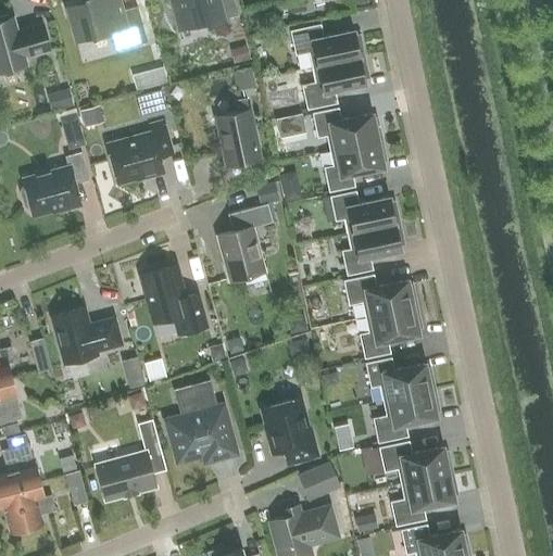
[(88,0),(89,2),(68,8),(78,41),(112,32),(117,51),(150,42),(140,7),(125,11),(122,0),(88,0)]
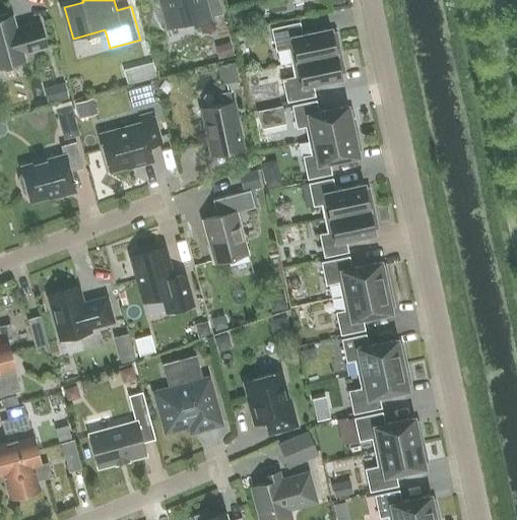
[(162,0),(170,29),(195,22),(196,26),(213,21),(212,17),(224,14),(220,0),(162,0)]
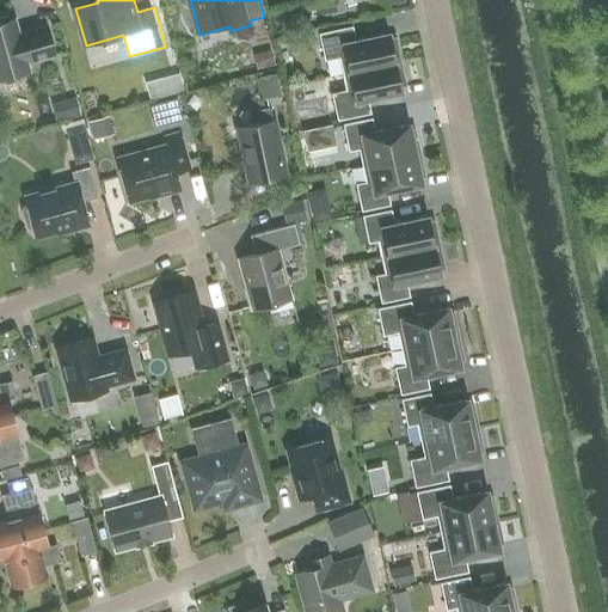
[(29,35),(22,36),(17,19),(12,20),(11,17),(0,19),(0,79),(31,71),(30,63),(57,55),(49,26),(29,32),(29,35)]
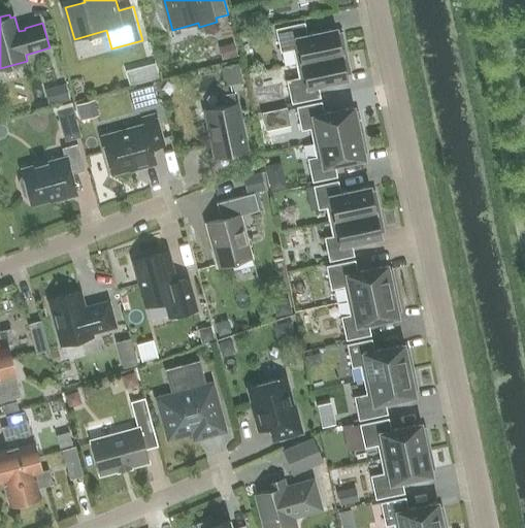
[(294,48),(297,63),(347,53),(342,33),(339,33),(337,28),(308,34),(306,22),(276,28),(282,52),(294,48)]
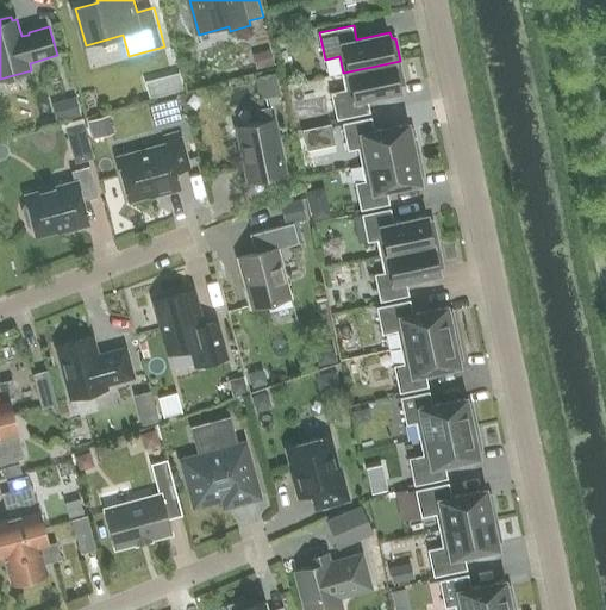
[(405,85),(400,61),(343,73),(347,89),(332,92),(338,119),(372,112),(368,98),(403,91),(401,85),(405,85)]
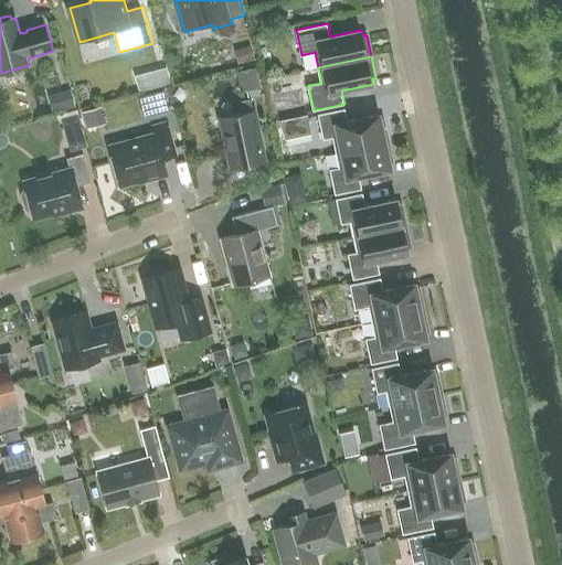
[(157,88),(173,84),(169,67),(152,73),(157,88)]
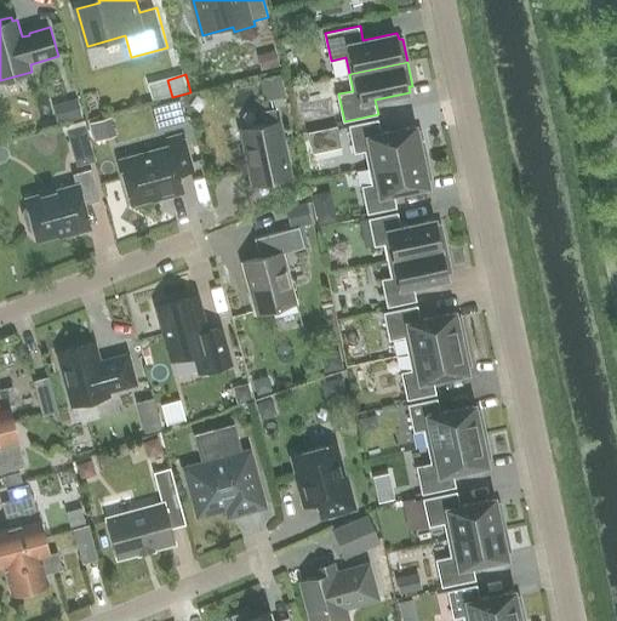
[(267,101),(287,97),(283,77),(262,80),(267,101)]
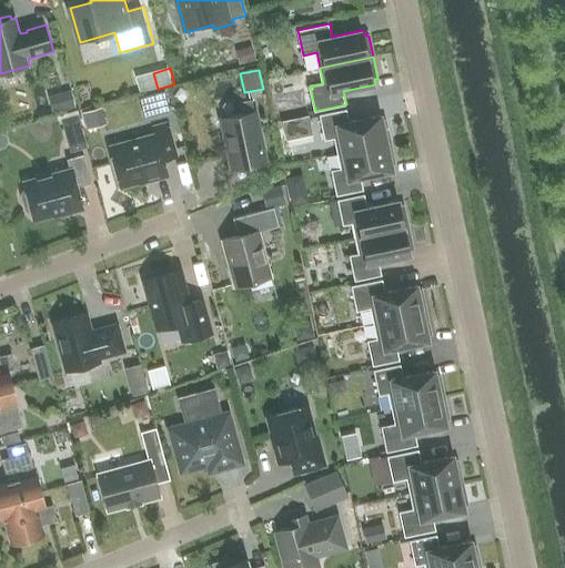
[(151,117),(179,109),(172,88),(144,95),(151,117)]
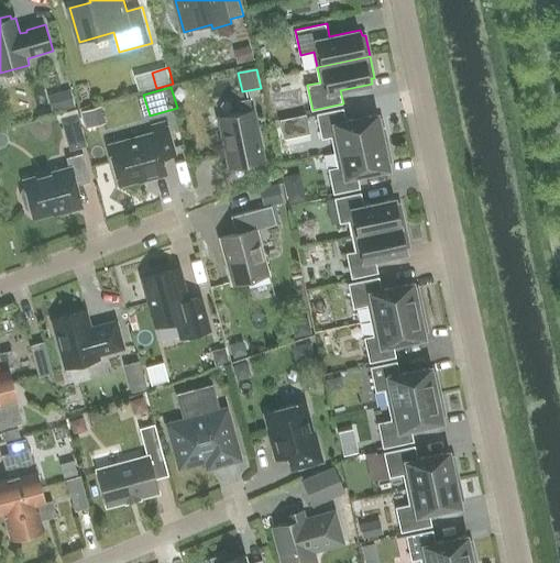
[(77,108),(73,90),(51,96),(55,113),(77,108)]
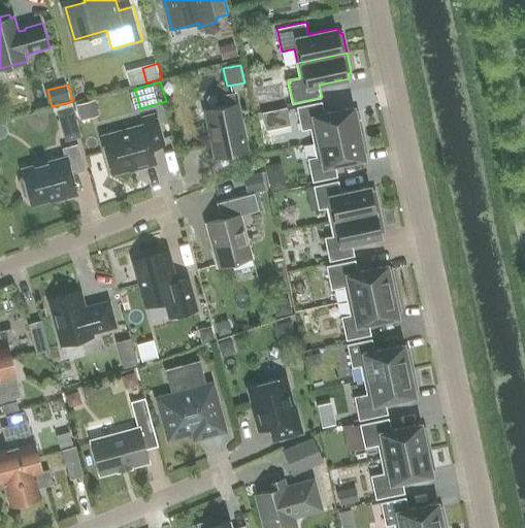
[(227,107),(208,111),(219,157),(249,151),(236,93),(225,96),(227,107)]
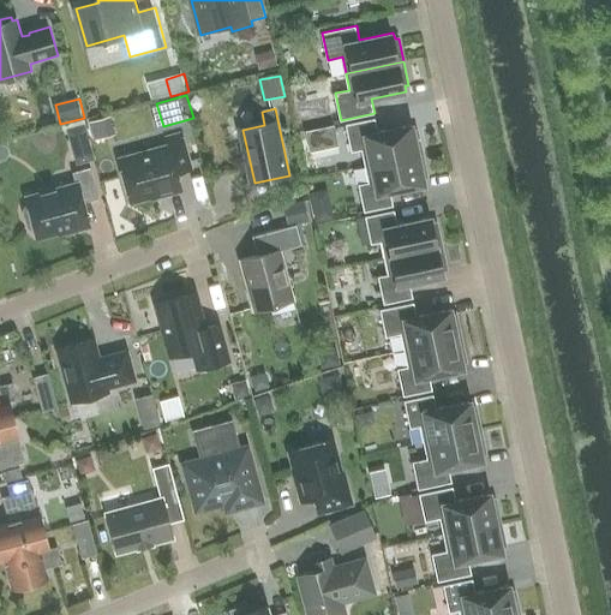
[(363,149),(366,166),(423,154),(418,130),(414,131),(413,125),(378,132),(376,118),(347,124),(352,151),(363,149)]
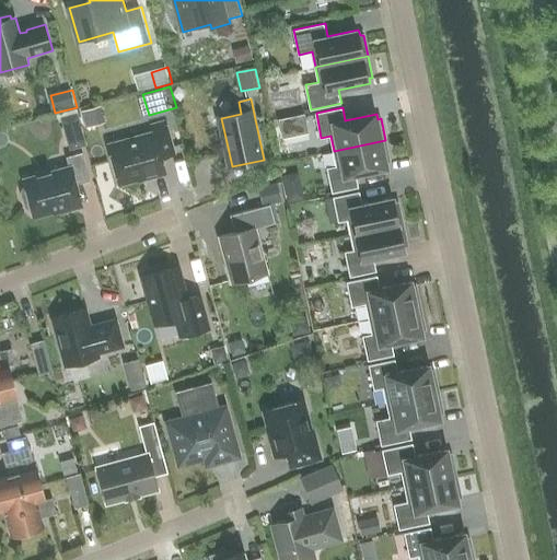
[(84,112),(68,115),(74,147),(91,143),(84,112)]
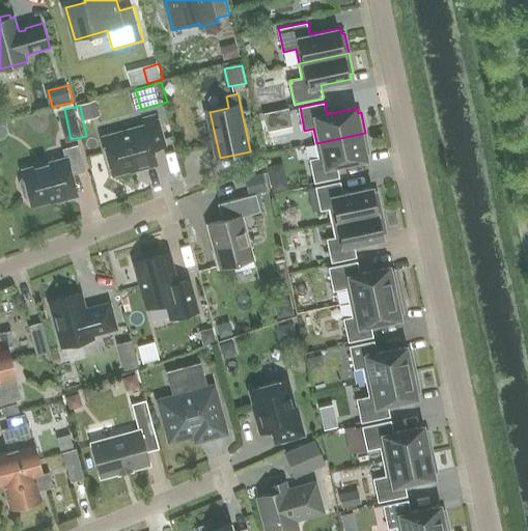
[(270,110),(273,130),(299,126),(296,106),(270,110)]
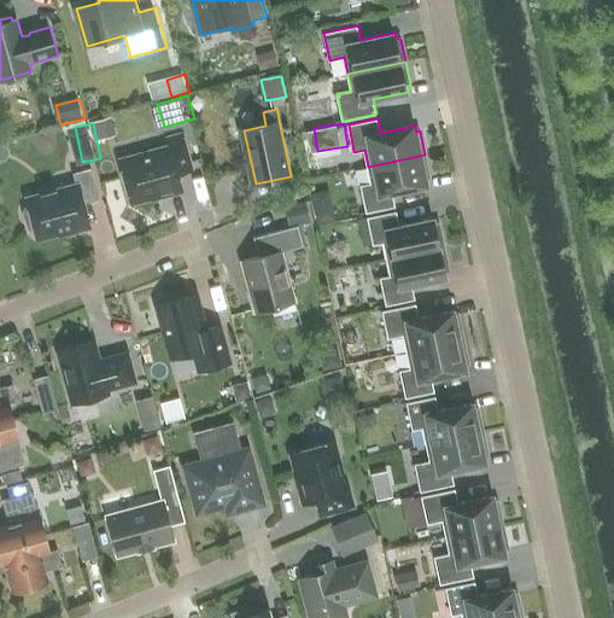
[(183,192),(177,168),(192,164),(185,135),(168,139),(171,150),(122,163),(132,200),(164,192),(165,197),(183,192)]
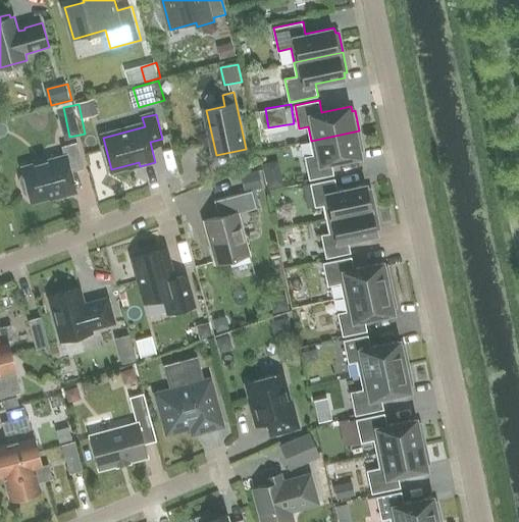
[(364,150),(359,131),(311,141),(314,155),(305,156),(310,179),(334,174),(332,162),(361,156),(360,151),(364,150)]
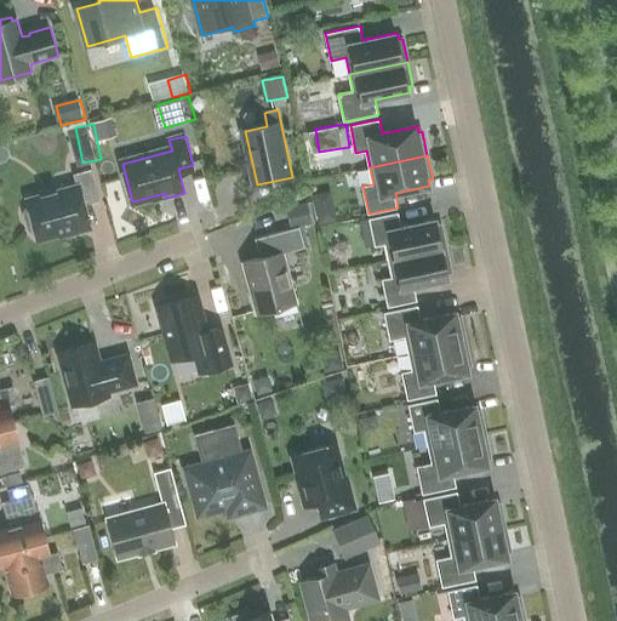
[(91,228),(84,205),(101,200),(92,170),(74,175),(78,186),(28,200),(30,209),(27,210),(24,214),(29,231),(34,233),(36,232),(39,240),(72,232),(73,233),(91,228)]
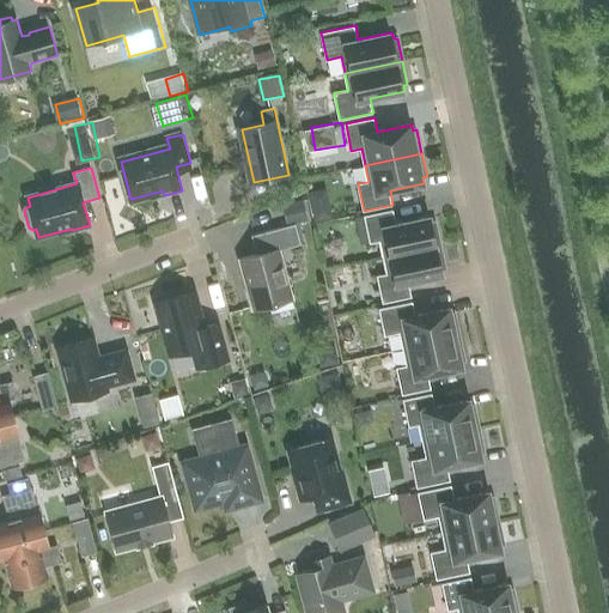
[(321,218),(339,214),(333,187),(316,189),(321,218)]
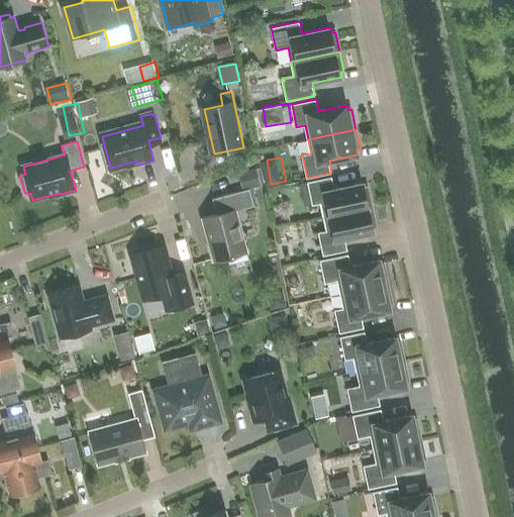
[(258,169),(239,173),(244,190),(262,186),(258,169)]
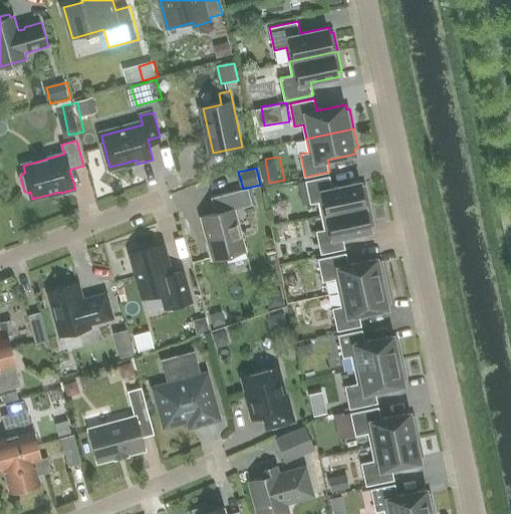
[(322,216),(370,205),(366,186),(362,186),(361,181),(333,187),(330,176),(306,181),(311,204),(319,202),(322,216)]
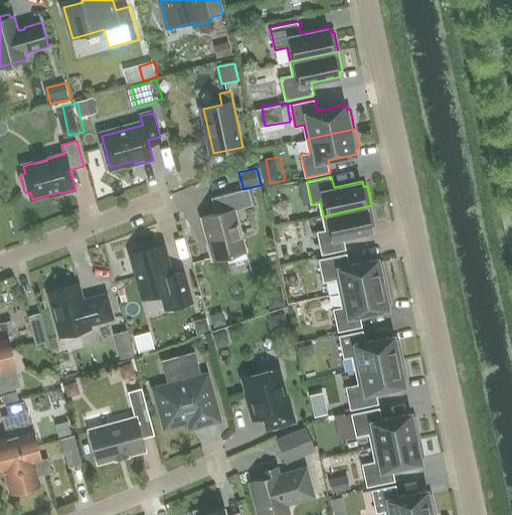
[(216,214),(202,218),(213,261),(247,251),(235,210),(253,205),(249,188),(212,198),(216,214)]
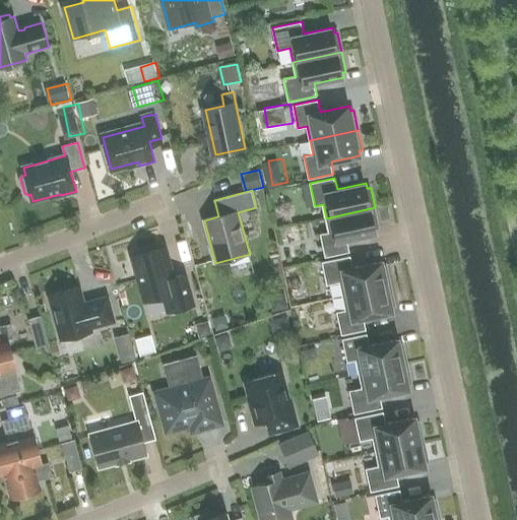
[(375,207),(326,218),(329,232),(321,234),(326,257),(350,252),(348,240),(377,234),(376,229),(379,228),(375,207)]
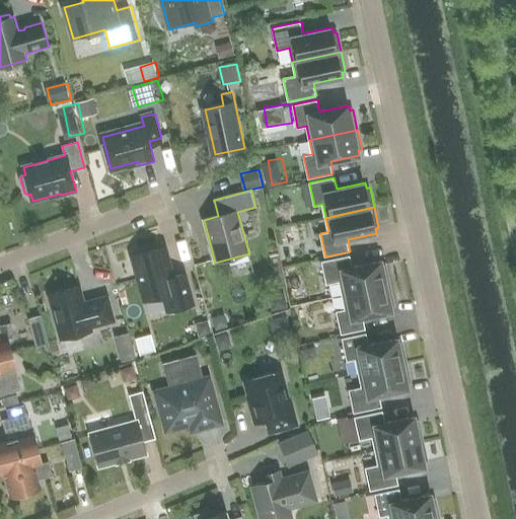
[(134,257),(147,302),(165,296),(170,312),(195,305),(186,275),(174,278),(165,248),(134,257)]
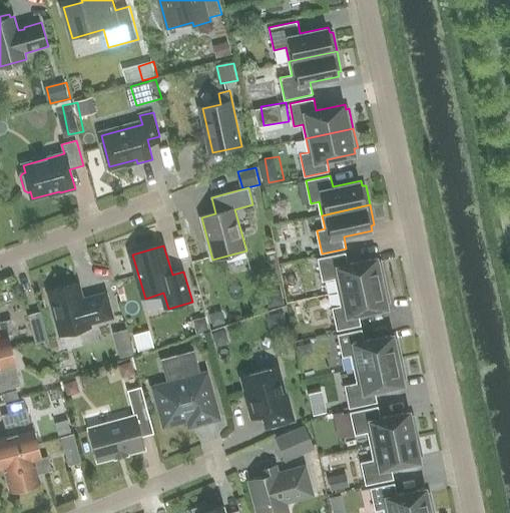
[(336,279),(338,292),(386,282),(382,262),(378,263),(377,258),(349,264),(346,251),(318,259),(323,281),(336,279)]
